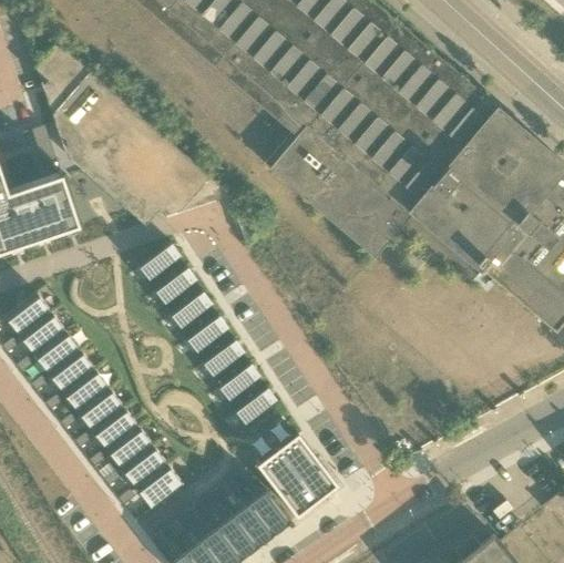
[(563,165),(496,109),(367,0),(137,0),(303,140),(274,173),(378,260),(414,217),(483,275),(484,273),(559,336),(563,330),(563,165)]
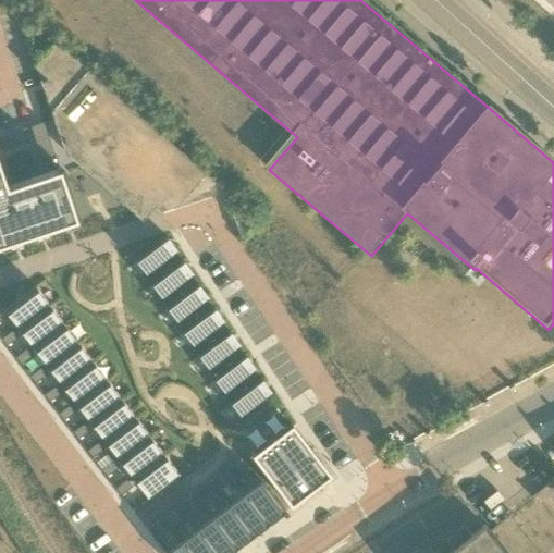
[(229,201),(229,191),(60,48),(44,66),(44,96),(58,108),(59,144),(72,155),(72,162),(86,173),(87,173),(121,203),(229,201)]
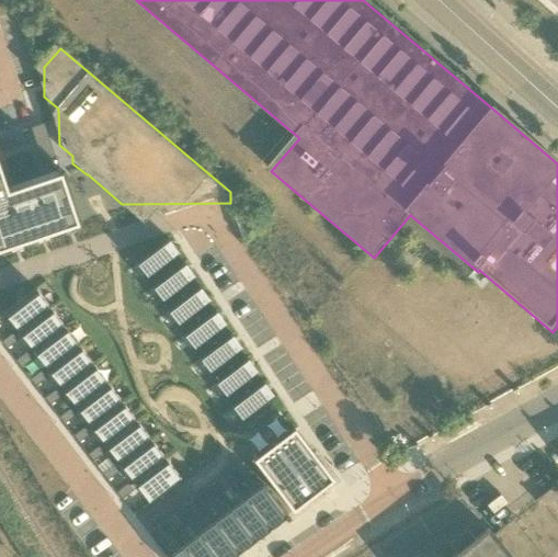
[(36,140),(50,135),(48,126),(33,132),(36,140)]
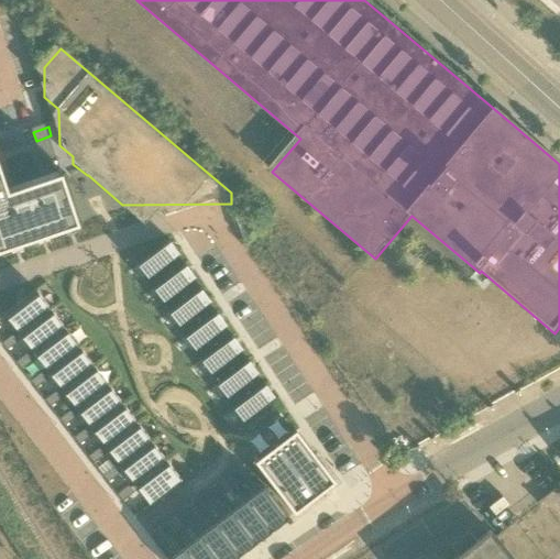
[(19,138),(23,152),(32,149),(28,134),(19,138)]
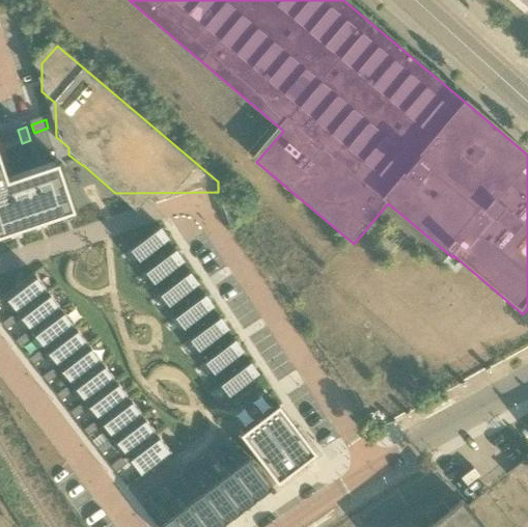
[(34,133),(36,141),(51,136),(48,128),(34,133)]
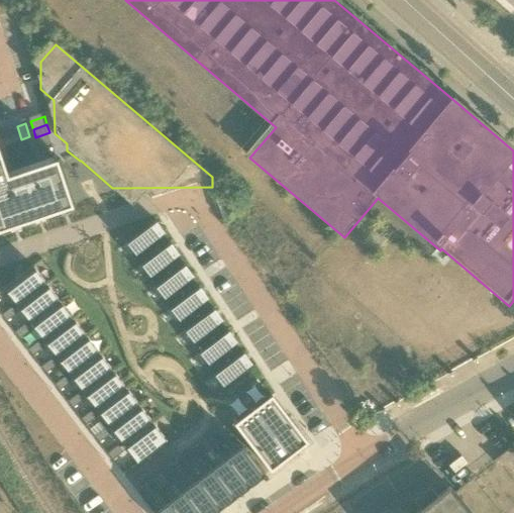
[(17,126),(9,128),(13,141),(21,139),(17,126)]
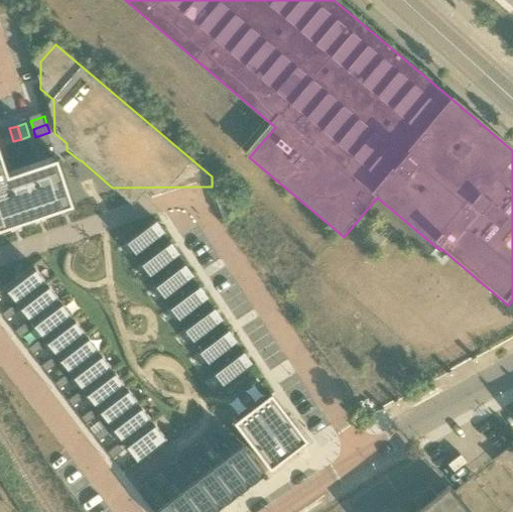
[(13,141),(9,128),(1,130),(5,144),(13,141)]
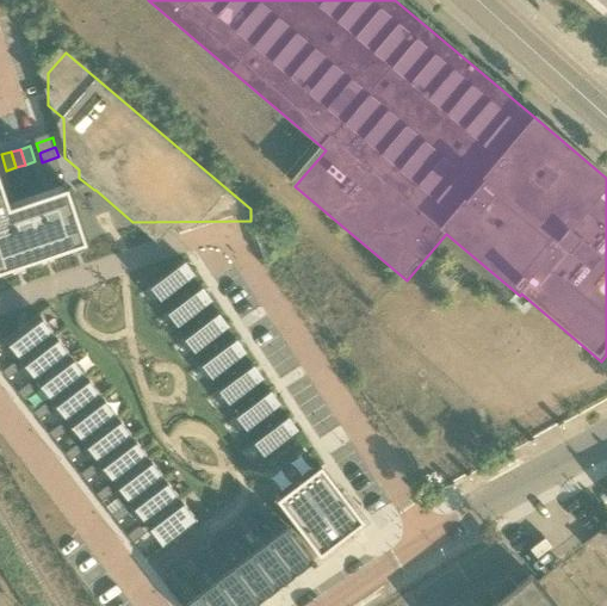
[(61,166),(59,156),(42,162),(45,171),(61,166)]
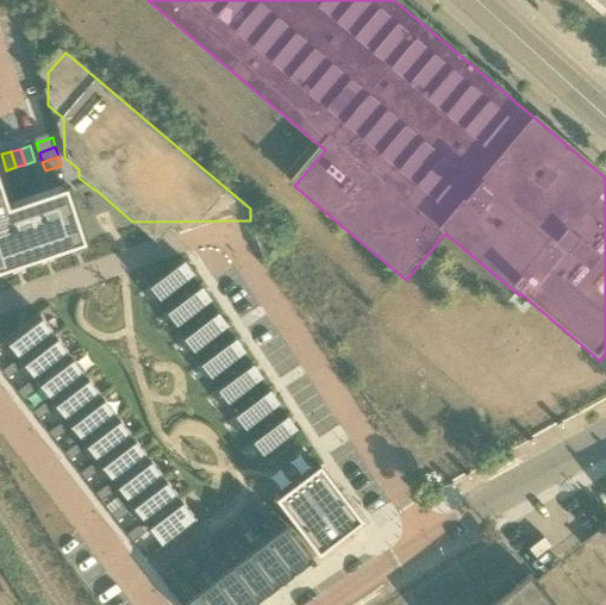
[(64,175),(61,166),(45,170),(48,180),(64,175)]
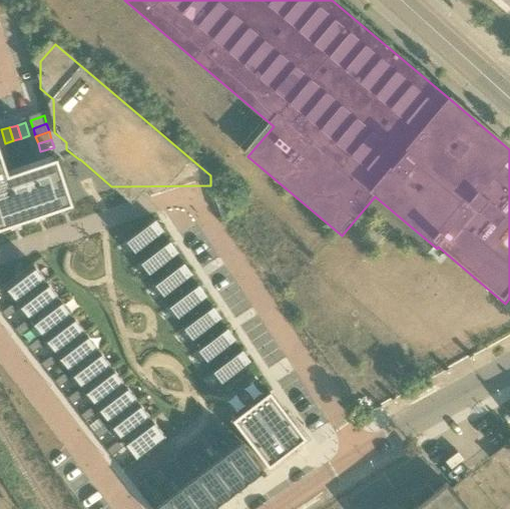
[(9,178),(0,149),(0,233),(11,230),(8,223),(22,218),(24,226),(35,222),(33,215),(46,210),(48,218),(60,214),(57,207),(73,201),(59,161),(9,178)]
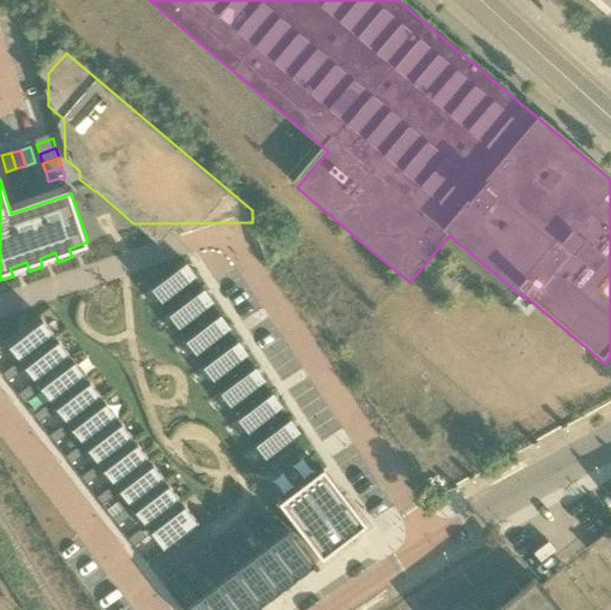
[(201,280),(159,306),(169,322),(210,295),(201,280)]
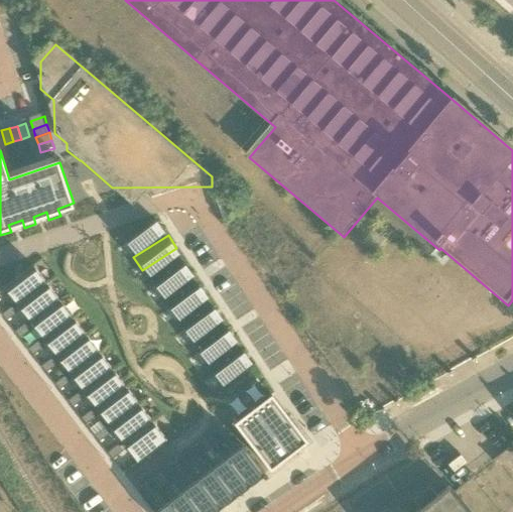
[(185,261),(149,282),(159,296),(194,274),(185,261)]
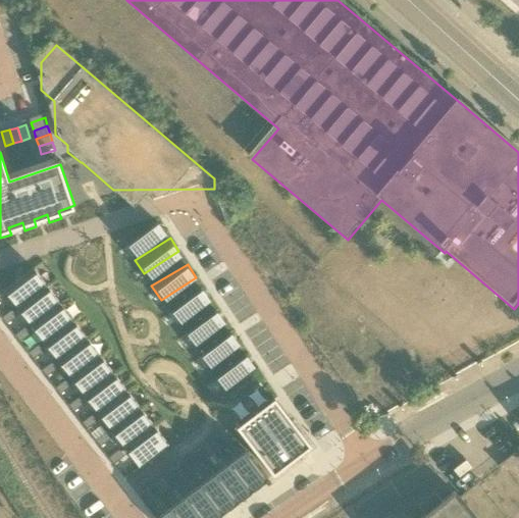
[(20,314),(51,291),(37,272),(6,296),(20,314)]
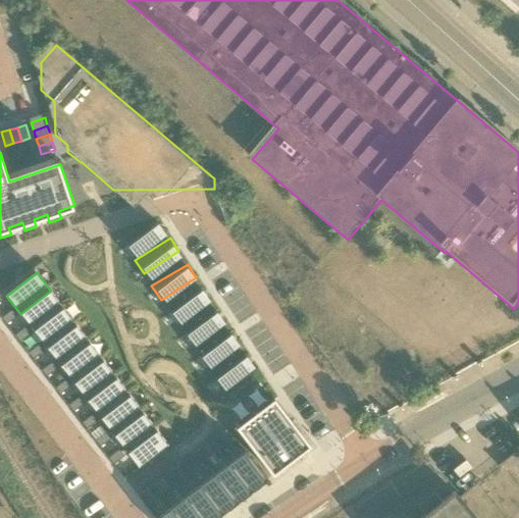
[(200,283),(164,305),(174,319),(209,297),(200,283)]
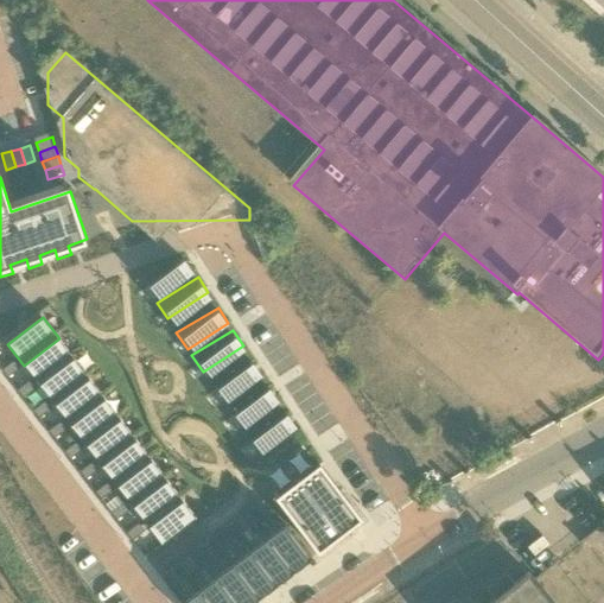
[(59,338),(24,366),(39,386),(75,359),(59,338)]
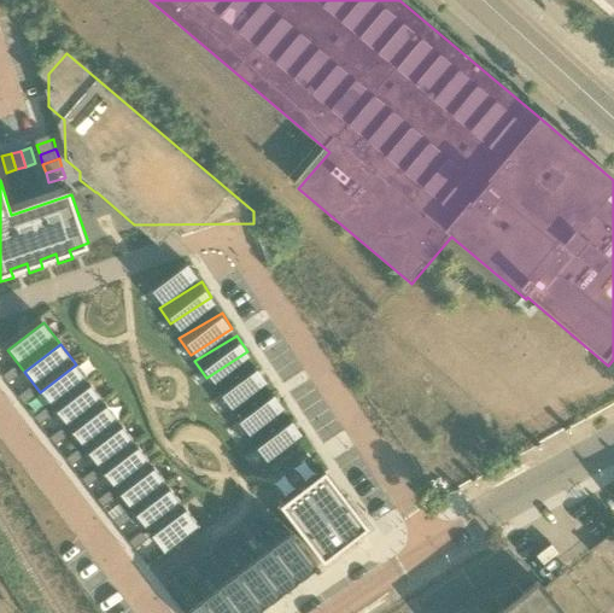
[(253,360),(211,385),(223,402),(264,375),(253,360)]
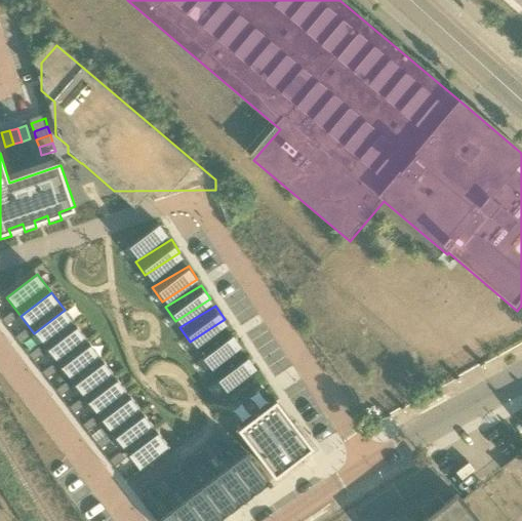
[(65,310),(34,333),(47,351),(78,327),(65,310)]
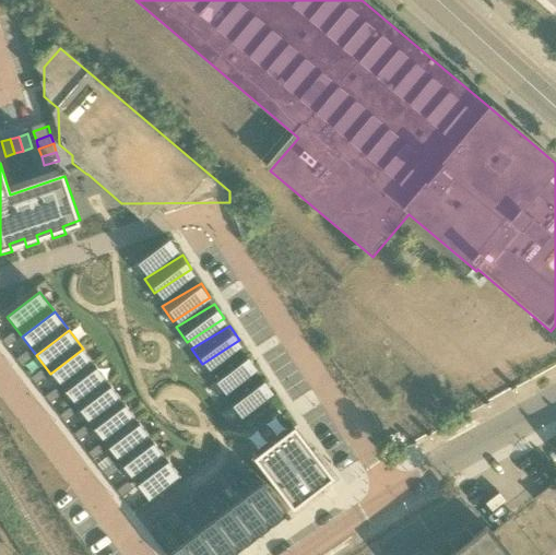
[(97,367),(83,349),(50,374),(64,392),(97,367)]
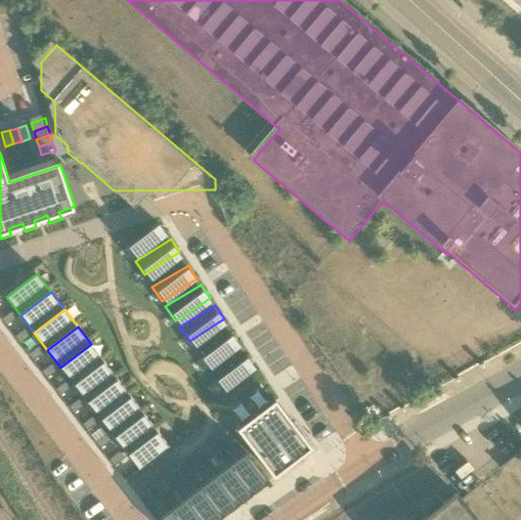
[(12,333),(19,343),(27,338),(19,328),(12,333)]
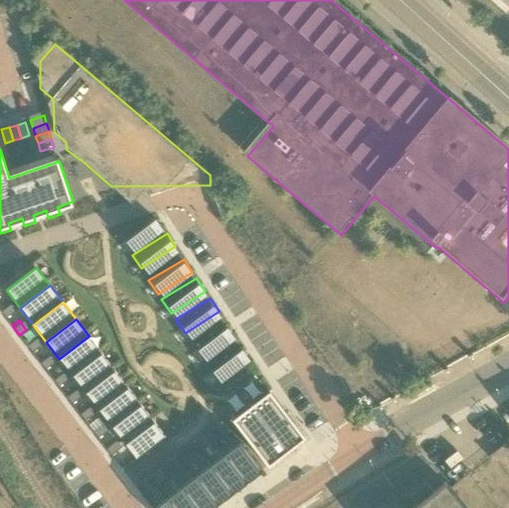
[(227,323),(192,344),(202,358),(235,336),(227,323)]
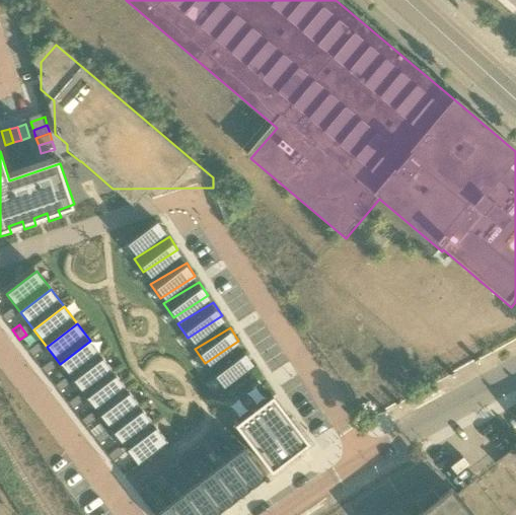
[(103,358),(90,341),(60,364),(73,381),(103,358)]
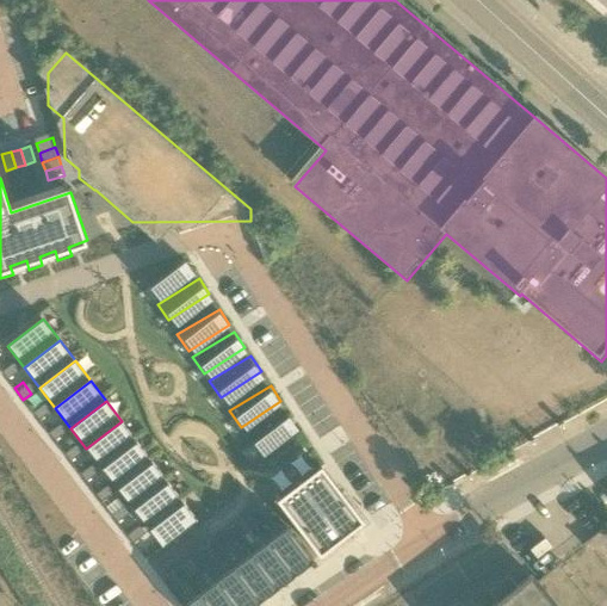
[(38,403),(30,409),(39,420),(47,414),(38,403)]
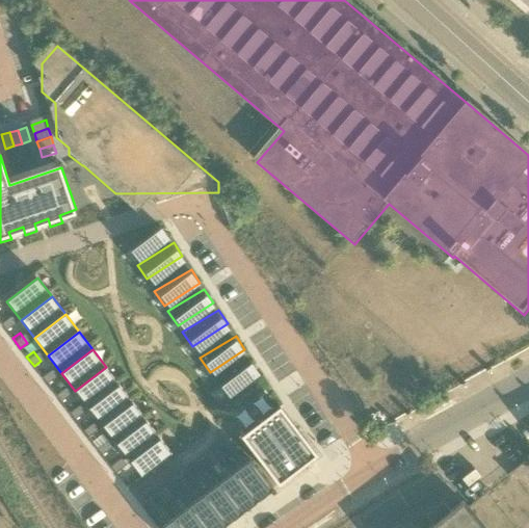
[(249,357),(213,378),(223,393),(259,370),(249,357)]
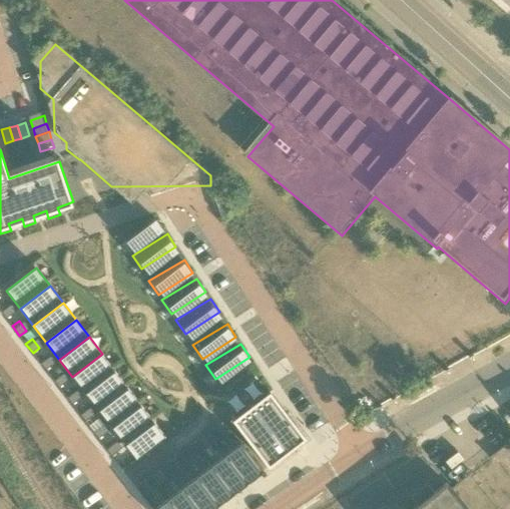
[(72,377),(86,394),(115,372),(102,354),(72,377)]
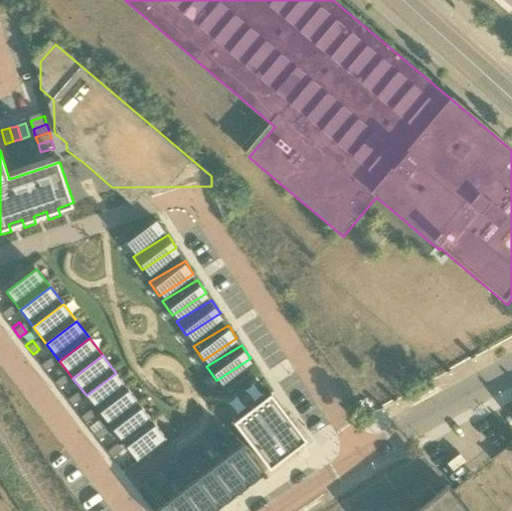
[(38,362),(46,371),(52,366),(45,357),(38,362)]
